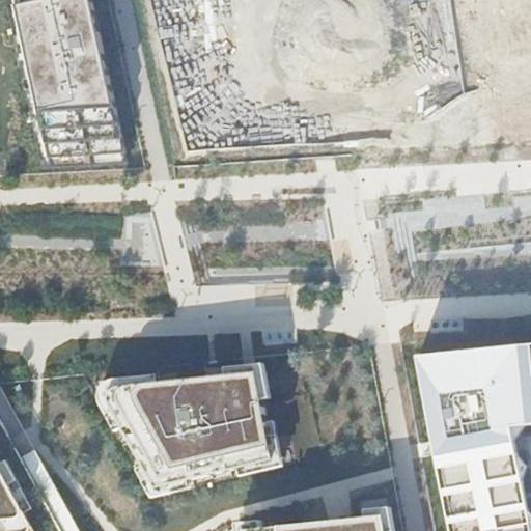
[(8,0),(46,165),(128,161),(91,0),(8,0)]
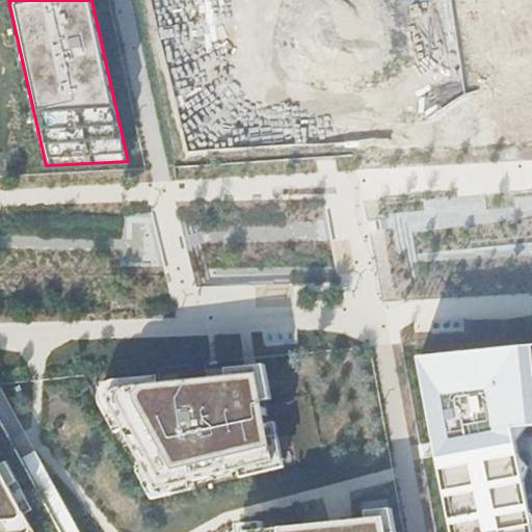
[(531,194),(515,195),(516,227),(531,225),(531,194)]
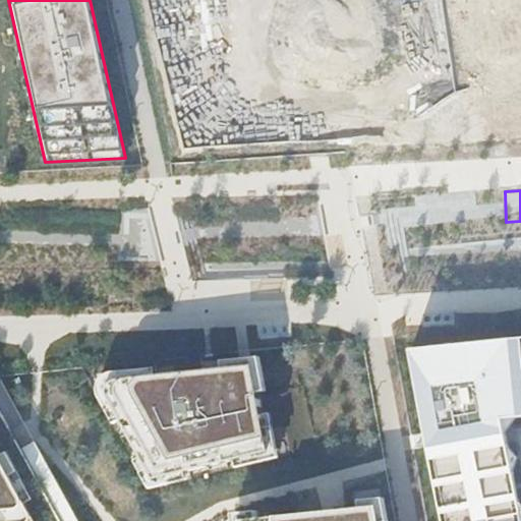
[(520,520),(520,513),(506,420),(520,418),(520,336),(406,349),(437,520),(520,520)]
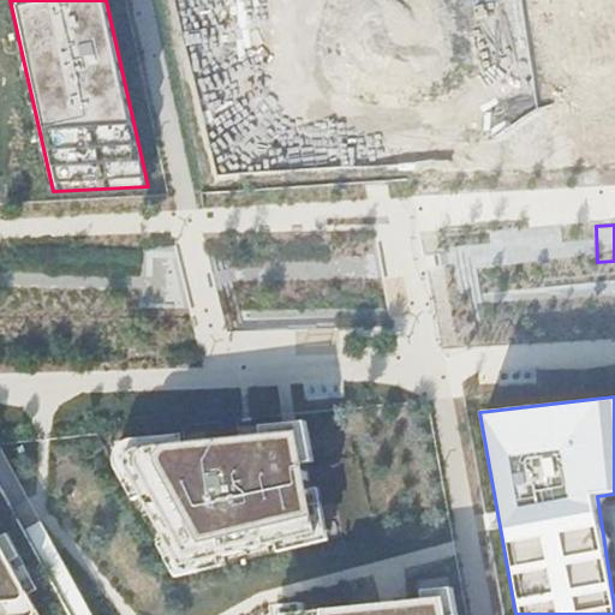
[(135,458),(138,467),(178,555),(312,529),(292,431),(249,436),(242,437),(156,447),(138,449),(135,458)]
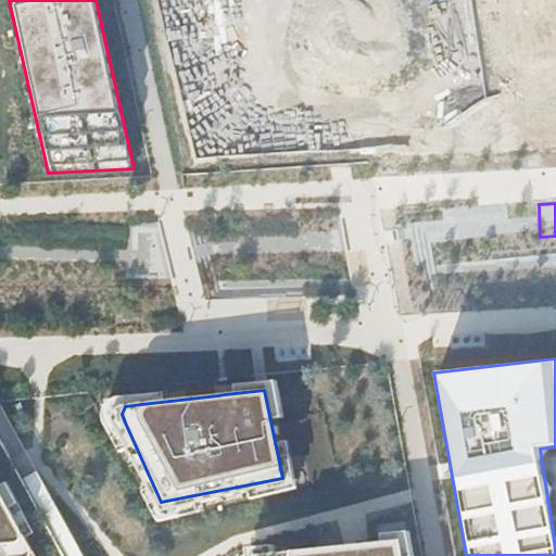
[(27,451),(0,401),(0,555),(86,555),(32,457),(27,451)]
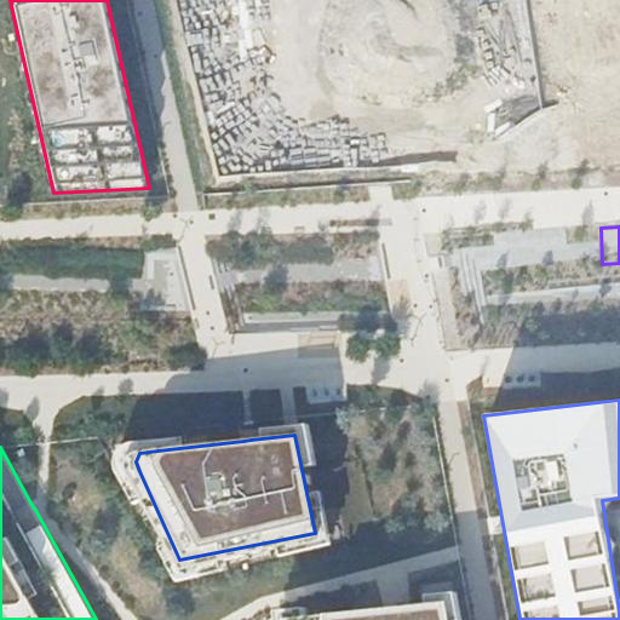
[(383,607),(276,618),(275,619),(447,619),(445,601),(412,604),(383,607)]
